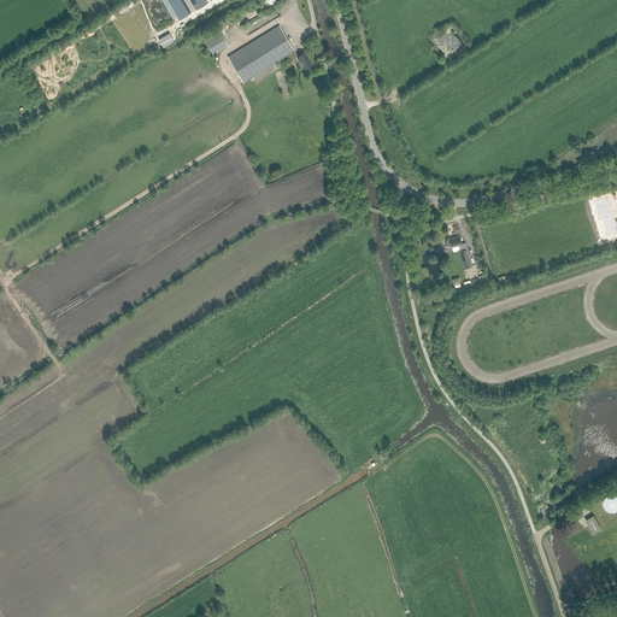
[(182,0),(166,0),(177,17),(180,21),(191,13),(182,0)]
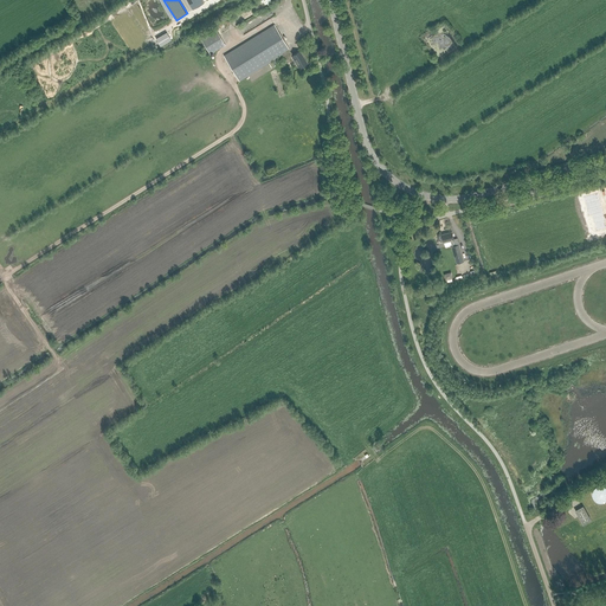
[(186,0),(193,11),(204,4),(201,0),(186,0)]
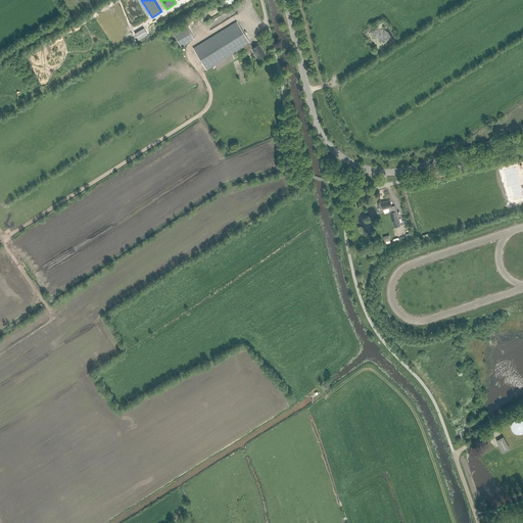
[(236,21),(193,48),(206,70),(243,47),(248,55),(253,51),(257,59),(265,55),(258,44),(252,48),(236,21)]
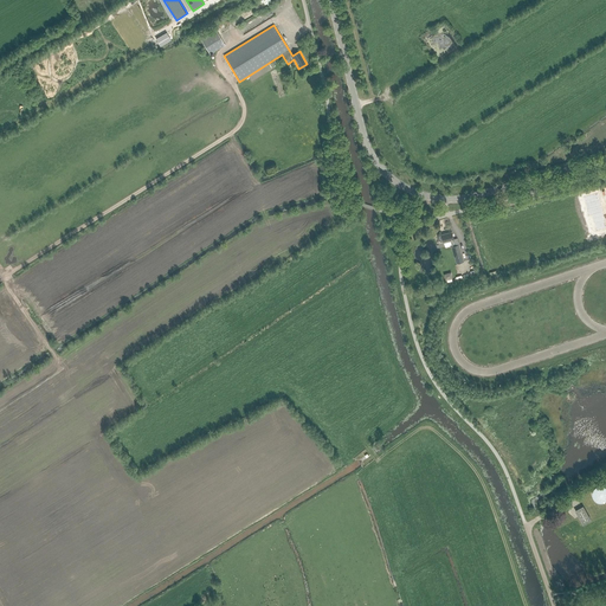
[(208,34),(201,39),(200,39),(208,52),(211,56),(225,45),(216,31),(208,34)]
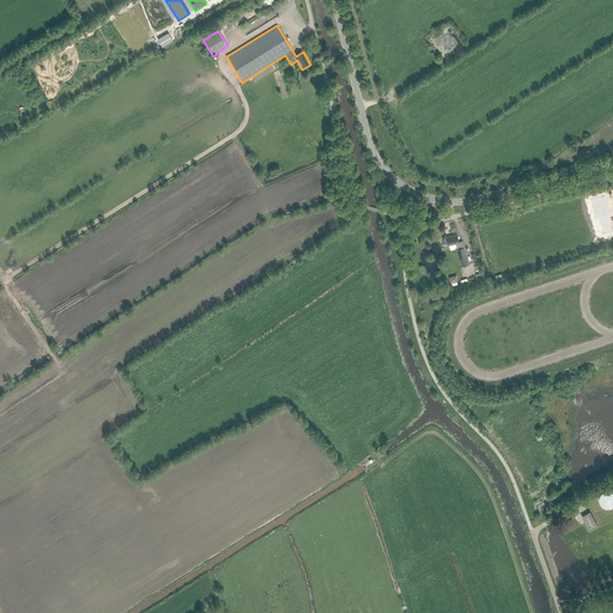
[(162,47),(173,41),(168,32),(158,40),(162,47)]
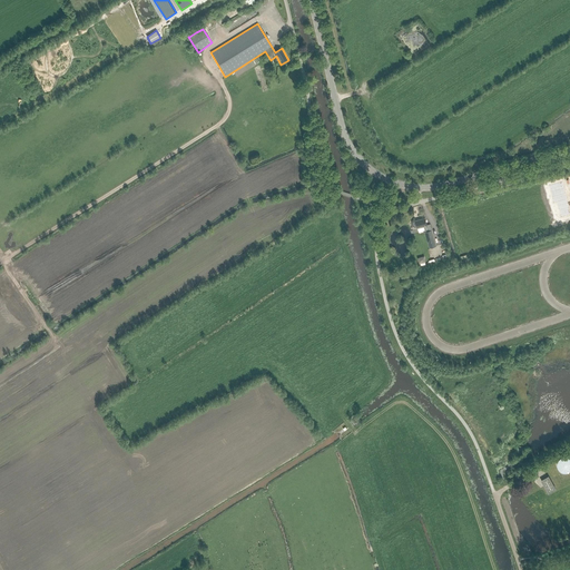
[(562,182),(549,186),(551,196),(553,204),(557,203),(561,217),(564,216),(569,215),(569,213),(567,200),(567,199),(568,200),(562,182)]
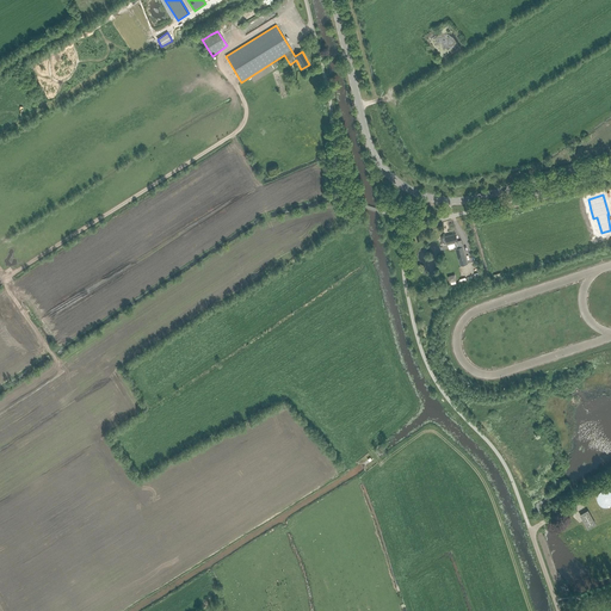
[(455,242),(456,248),(456,250),(461,266),(468,264),(461,241),(462,241),(461,240),(458,241),(456,234),(445,236),(445,238),(444,238),(444,239),(444,242),(445,244),(448,242),(448,245),(455,242)]
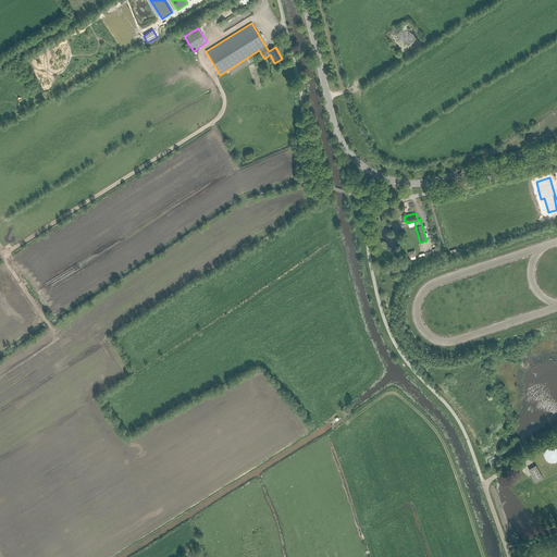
[(555,459),(556,457),(556,445),(553,444),(551,445),(548,446),(546,447),(545,449),(545,453),(545,455),(546,457),(548,458),(551,459),(553,459),(555,459)]
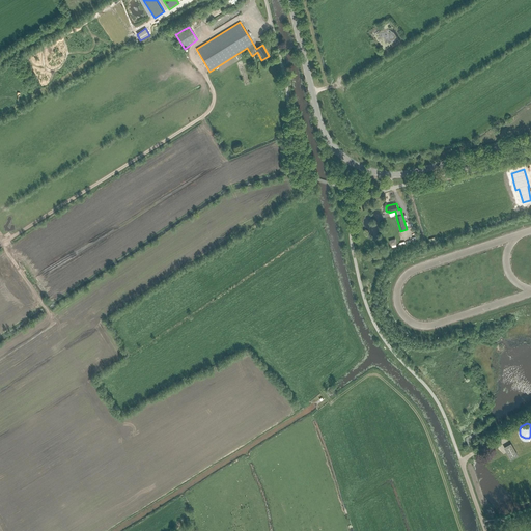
[(518,455),(511,444),(505,448),(511,459),(518,455)]
